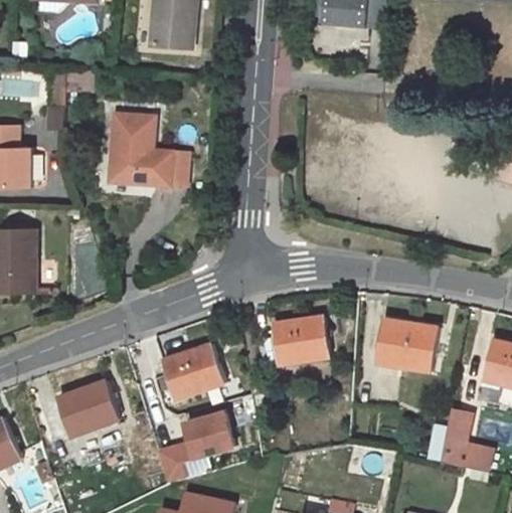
[(153,0),(150,42),(193,46),(196,0),(153,0)]
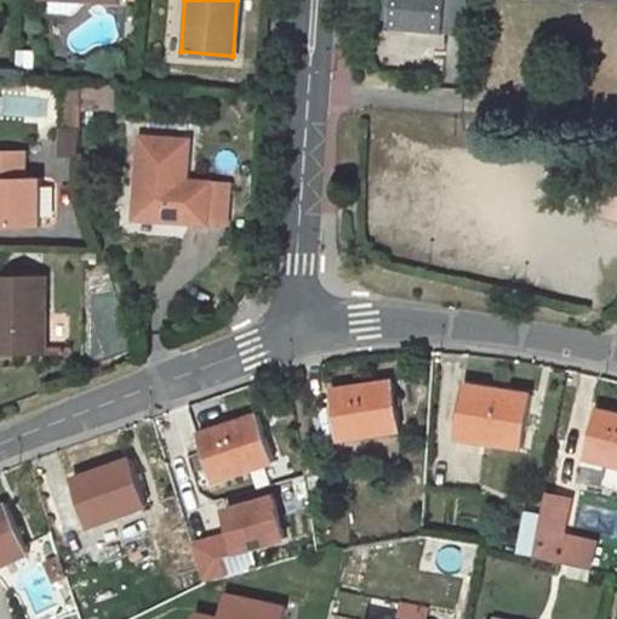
[(389,0),(387,26),(463,33),(466,0),(389,0)]
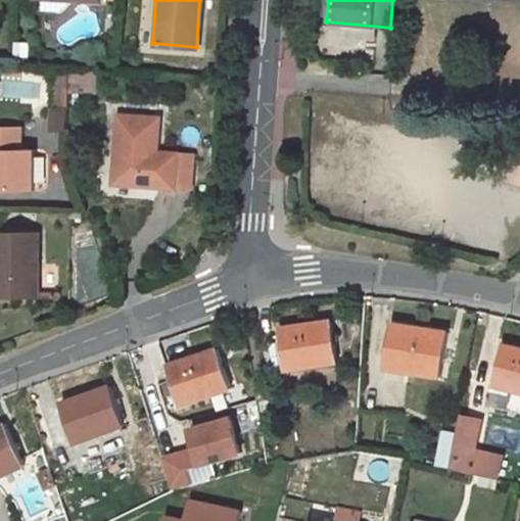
[(47,66),(45,99),(62,100),(64,67),(47,66)]
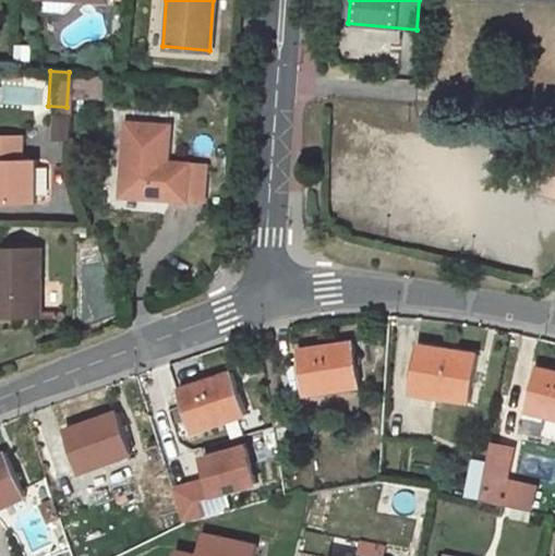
[(168,123),(124,121),(119,194),(140,195),(140,192),(146,193),(145,196),(185,200),(189,162),(171,160),(171,166),(165,166),(168,123)]
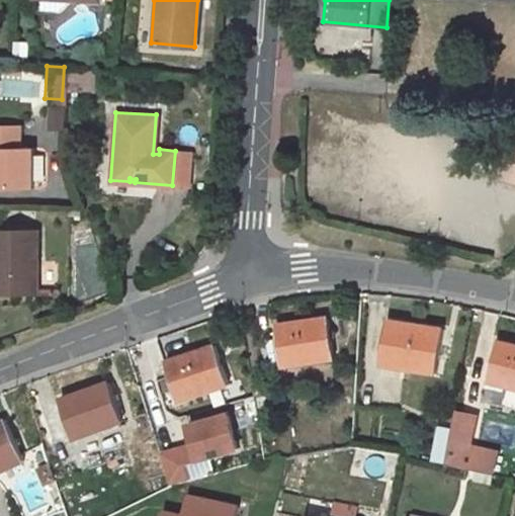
[(0,186),(32,187),(32,146),(21,146),(20,123),(0,123),(0,186)]
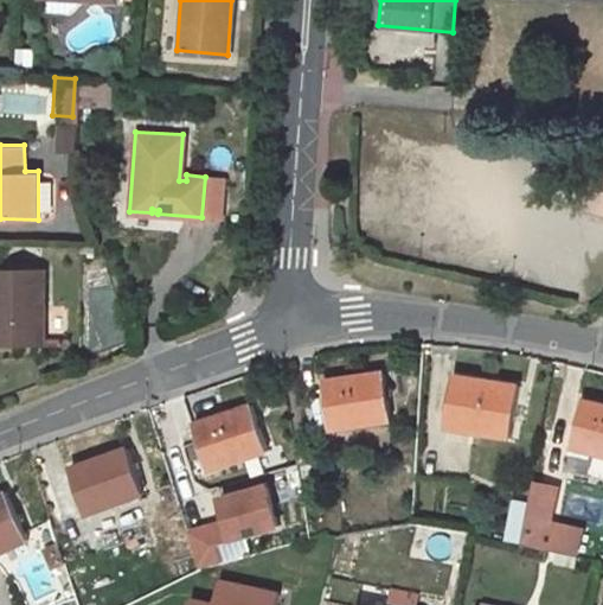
[(602,153),(600,153),(590,190),(602,192),(602,153)]
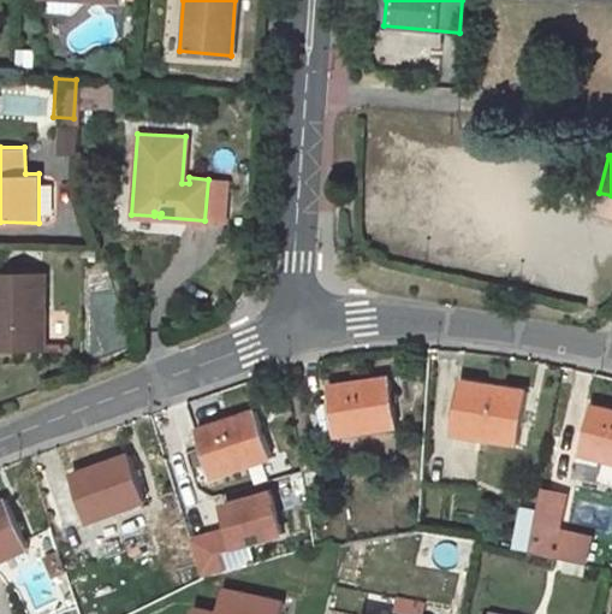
[(611,195),(599,193),(594,211),(611,214),(611,195)]
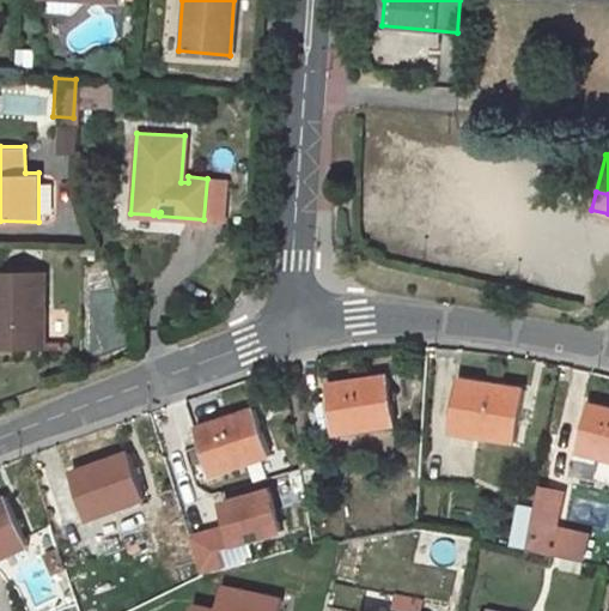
[(0,346),(44,346),(44,270),(0,270),(0,346)]
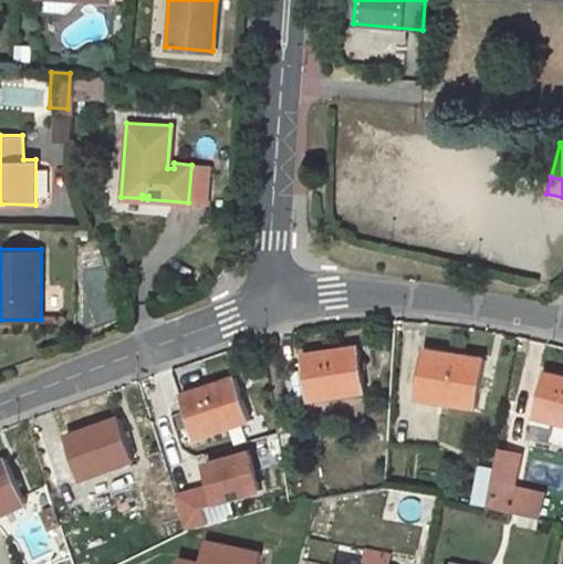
[(355,344),(300,353),(306,395),(324,392),(325,395),(362,389),(355,344)]
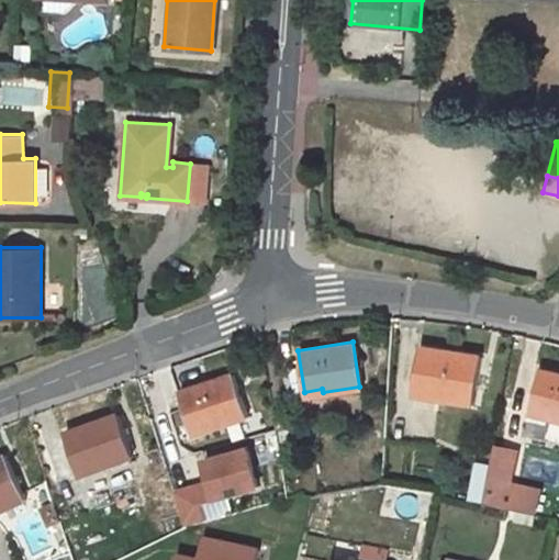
[(478,356),(420,346),(412,391),(431,394),(431,396),(470,403),(478,356)]
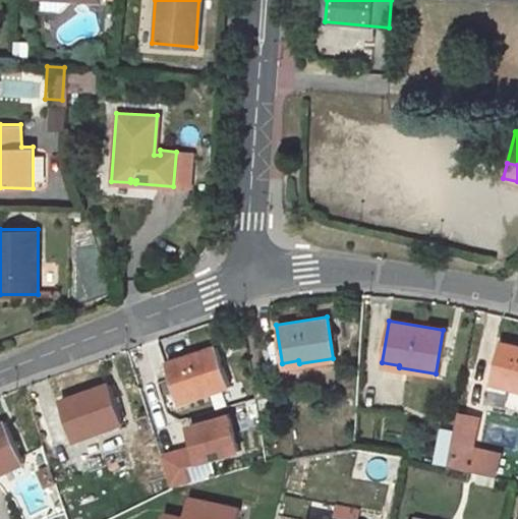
[(517,345),(497,341),(488,378),(506,382),(506,385),(517,388),(517,345)]
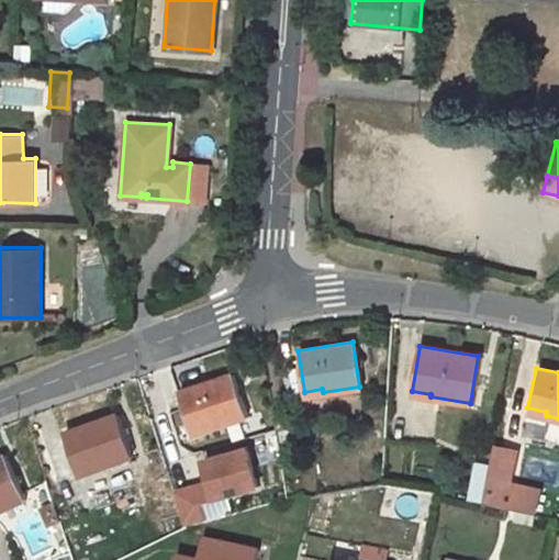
[(231,371),(177,391),(191,429),(209,424),(210,426),(245,414),(231,371)]
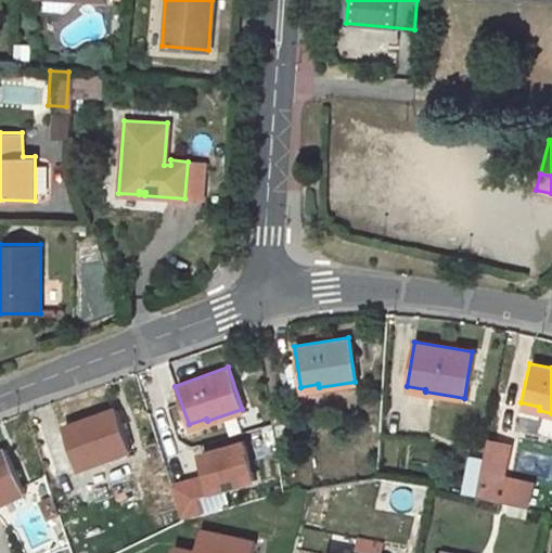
[(115,408),(62,426),(75,464),(94,457),(95,462),(129,449),(115,408)]
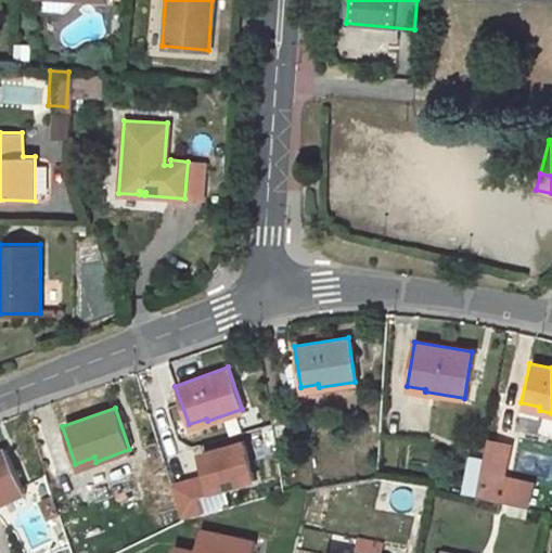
[(252,434),(203,449),(208,468),(176,478),(188,515),(209,509),(206,496),(265,478),(252,434)]
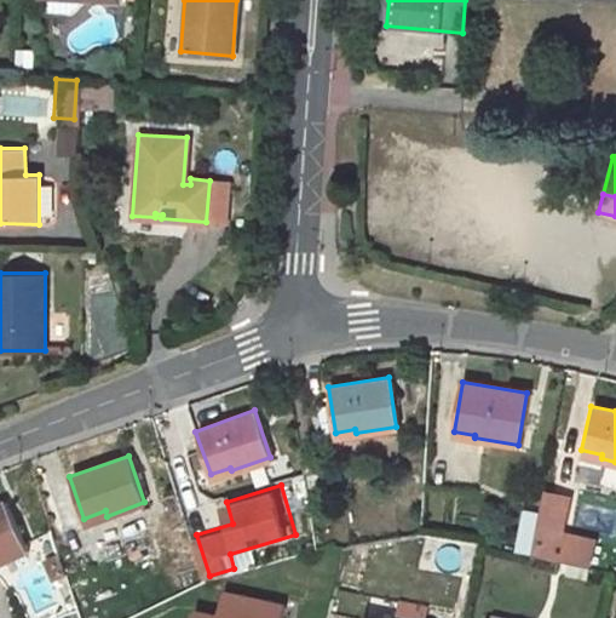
[(564,502),(548,499),(537,548),(554,551),(564,502)]
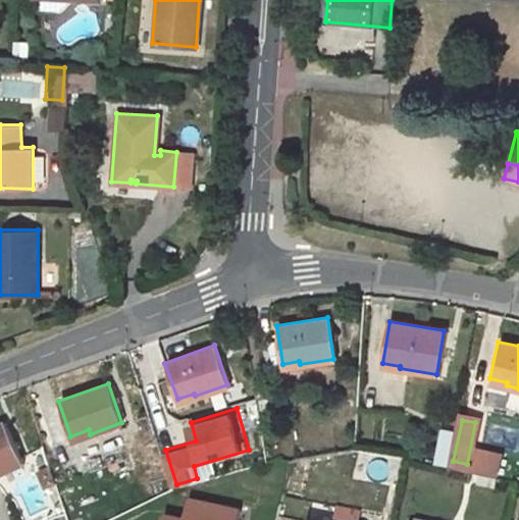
[(3,422),(0,423),(0,471),(21,462),(3,422)]
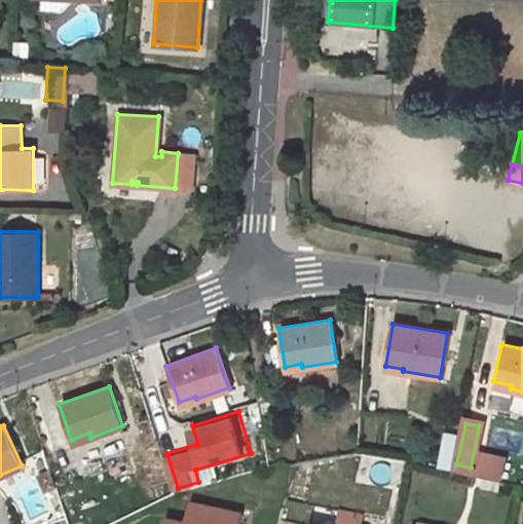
[(34,474),(42,491),(53,486),(48,468),(34,474)]
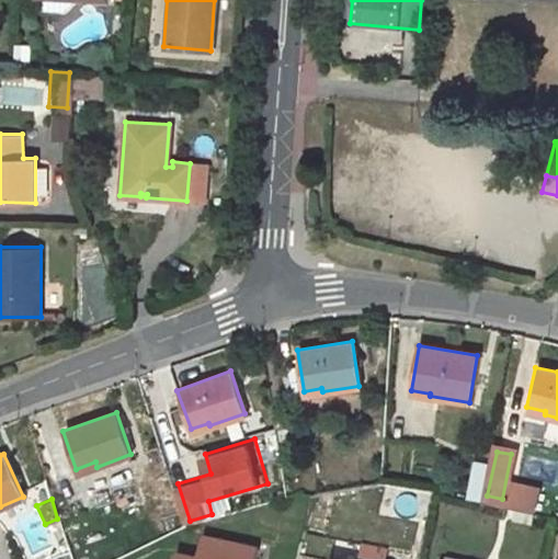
[(252,558),(255,547),(202,535),(197,557),(174,552),(172,558),(252,558)]
